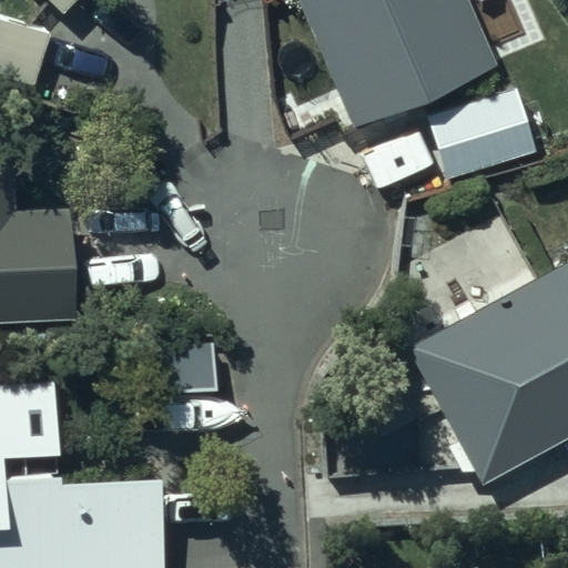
[(47,0),(69,22),(91,0),(47,0)]
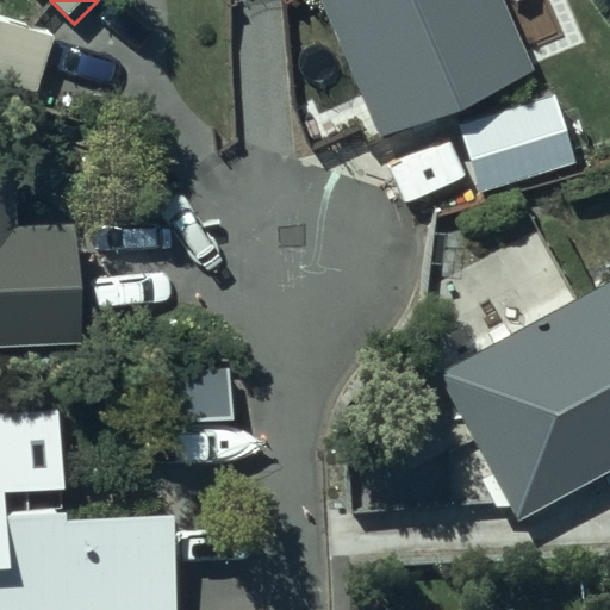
[(541,64),(512,0),(327,0),(385,132),(541,64)]
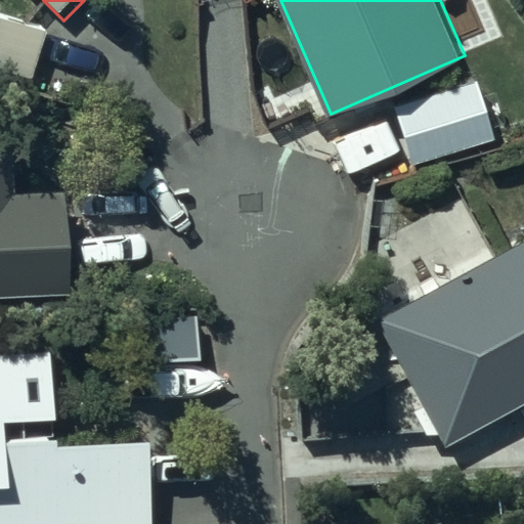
[(42,18),(0,5),(0,64),(26,73),(42,18)]
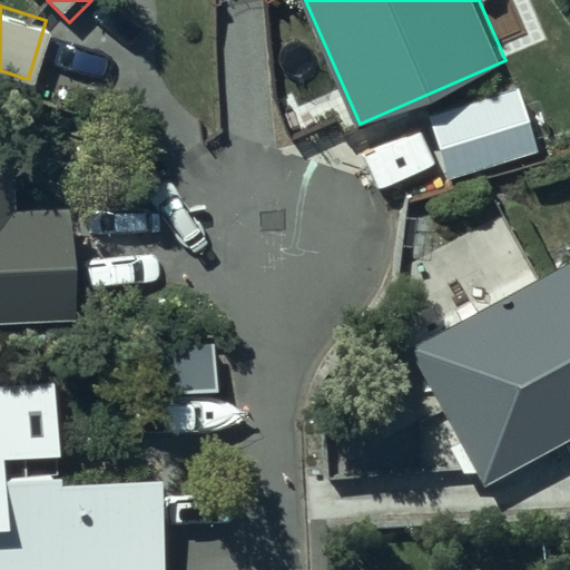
[(540,153),(519,87),(431,116),(452,182),(540,153)]
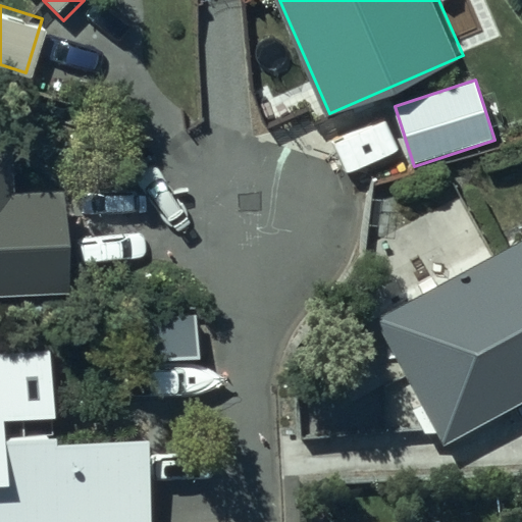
[(0,283),(63,282),(59,178),(7,180),(5,136),(0,136),(0,283)]
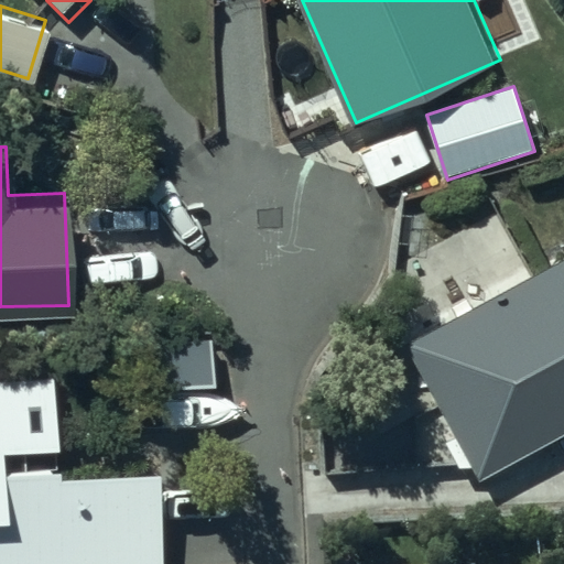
[(563,444),(563,261),(409,346),(485,487),(563,444)]
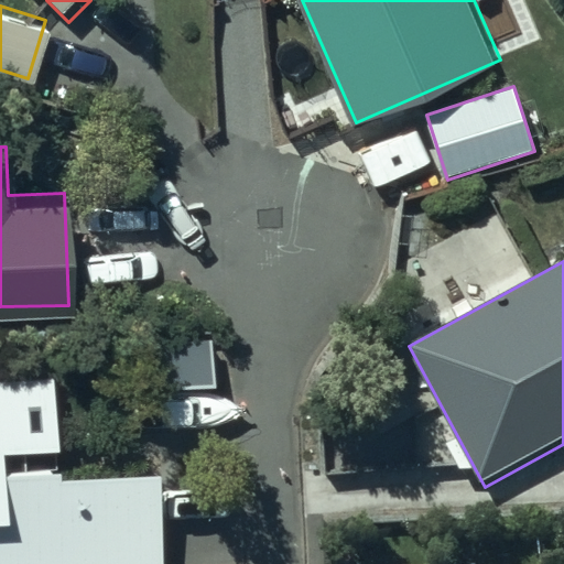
[(144,314),(147,373),(209,372),(208,313),(144,314)]
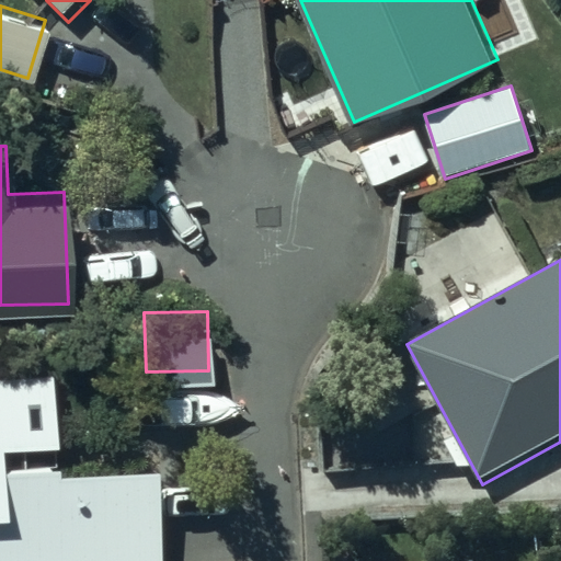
[(0,450),(55,447),(52,393),(0,396),(0,560),(167,560),(161,465),(59,470),(0,473),(0,466),(0,450)]
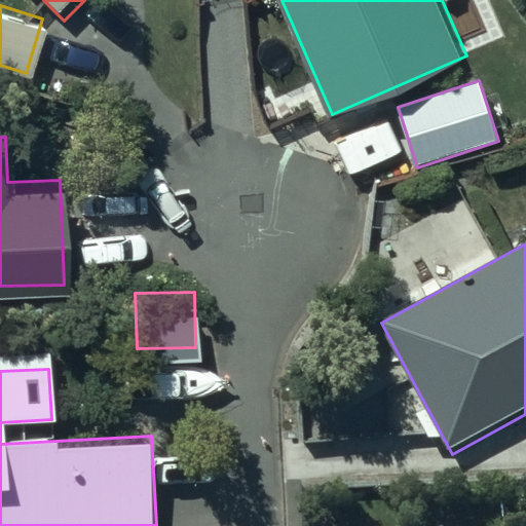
All buildings are outlined.
